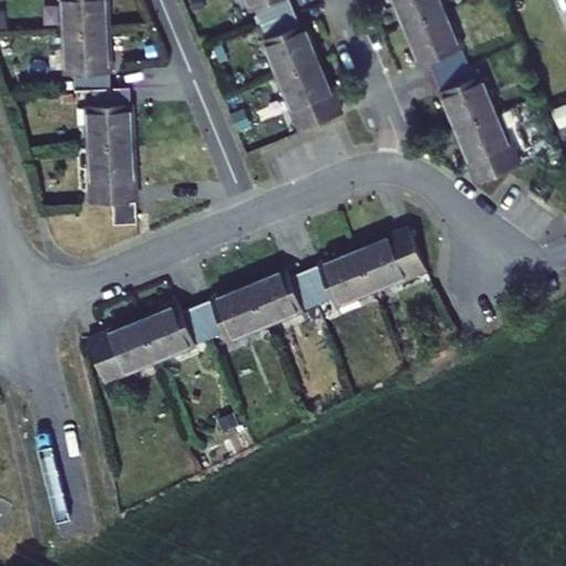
[(63,0),(65,34),(109,32),(107,0),(63,0)]
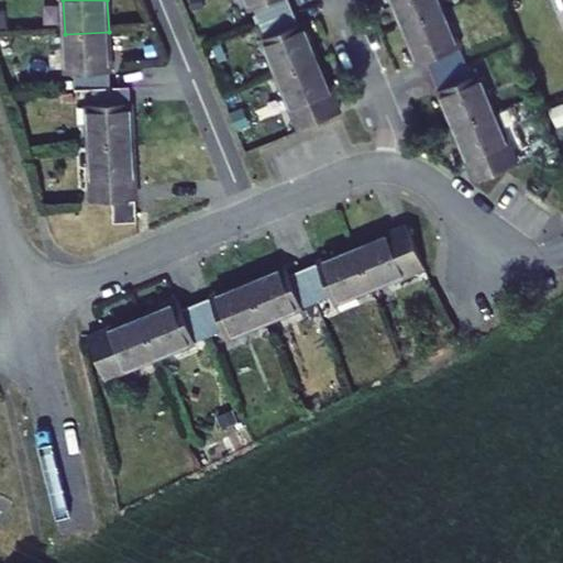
[(255,9),(261,24),(294,10),(288,0),(246,0),(251,11),(255,9)]
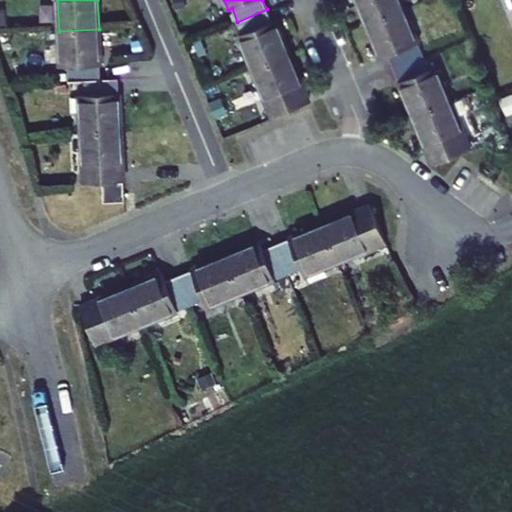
[(356,0),(367,25),(404,10),(399,0),(356,0)]
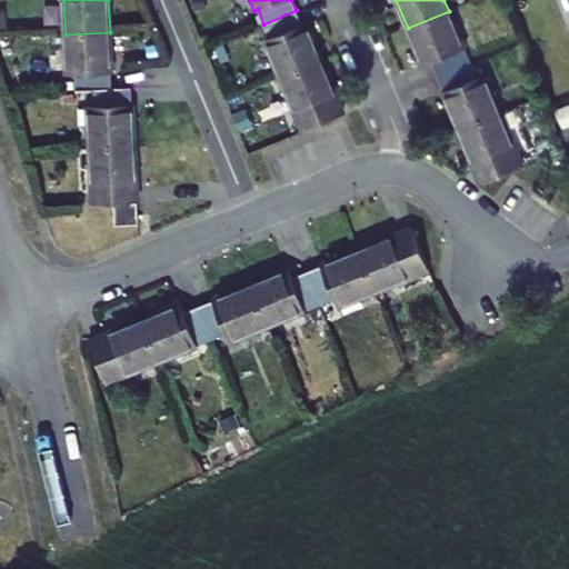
[(297,10),(263,25),(269,39),(266,40),(281,78),(322,61),(307,23),(302,25),(297,10)]
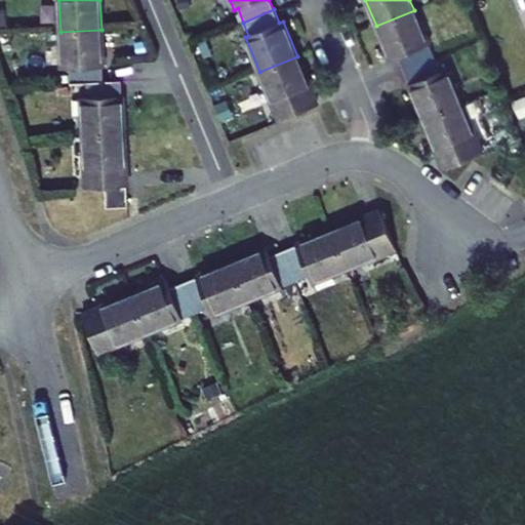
[(399,57),(404,71),(435,58),(414,10),(376,26),(391,61),(399,57)]
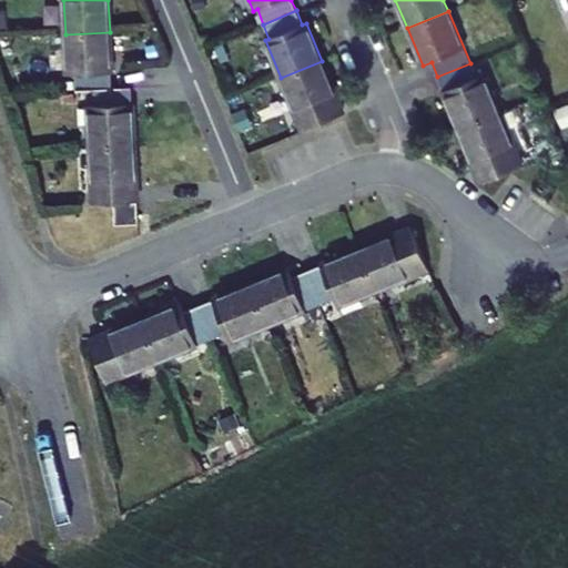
[(66,34),(68,75),(77,75),(77,91),(97,90),(112,89),(110,32),(66,34)]
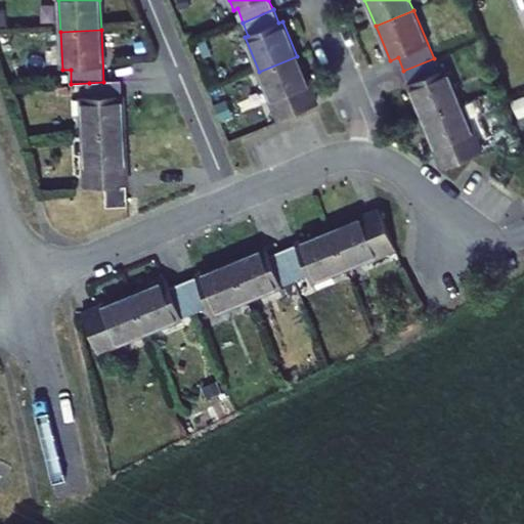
[(259,72),(279,121),(317,105),(297,56),(259,72)]
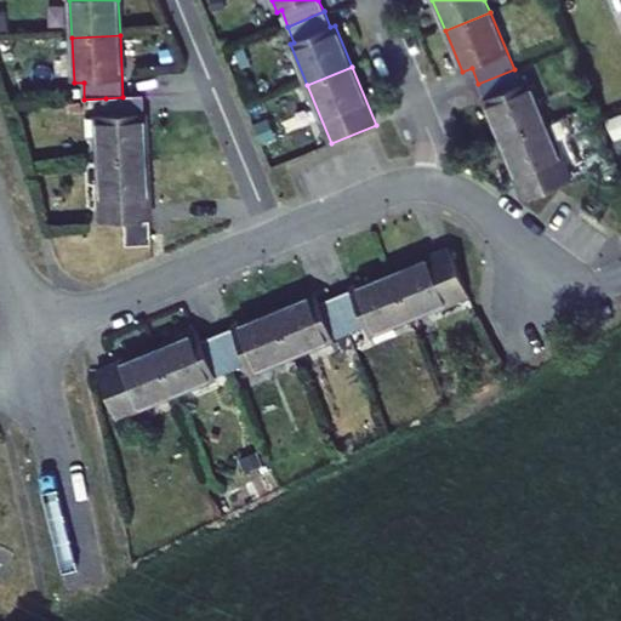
[(514,69),(478,84),(501,141),(546,123),(529,81),(520,85),(514,69)]
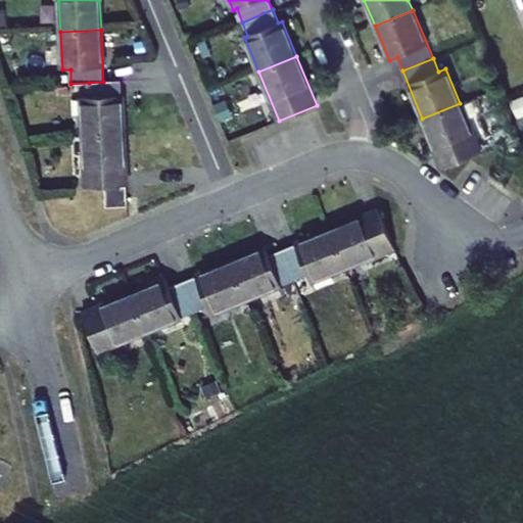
[(81,97),(83,135),(124,133),(122,82),(103,82),(89,83),(90,97),(81,97)]
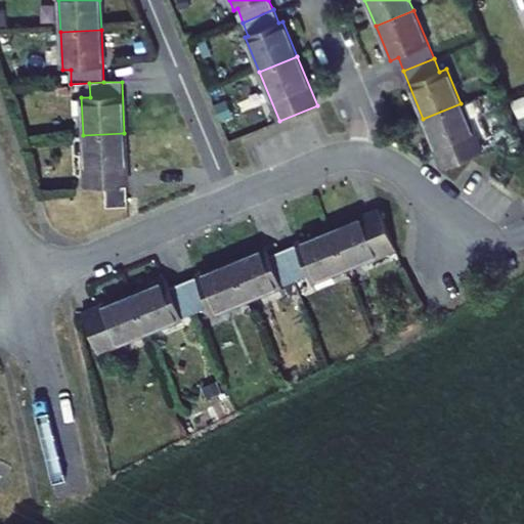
[(423,119),(443,168),(481,153),(461,103),(423,119)]
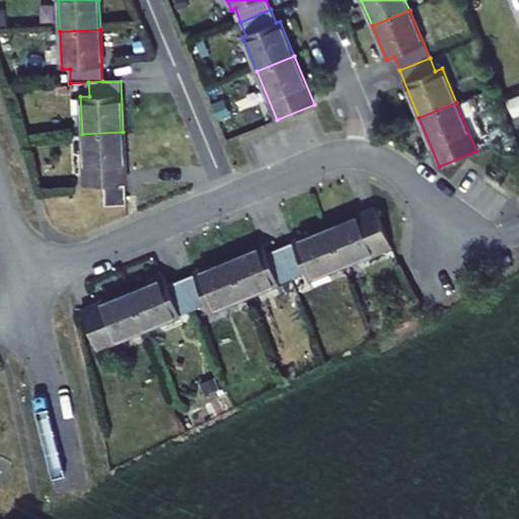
[(82,134),(84,187),(103,186),(125,184),(123,132),(82,134)]
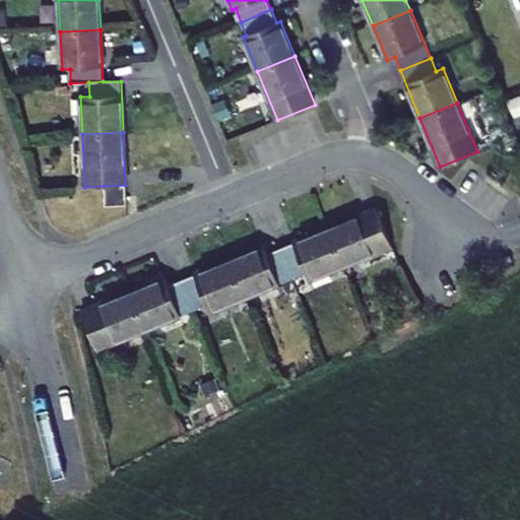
[(104,186),(105,206),(126,205),(125,185),(104,186)]
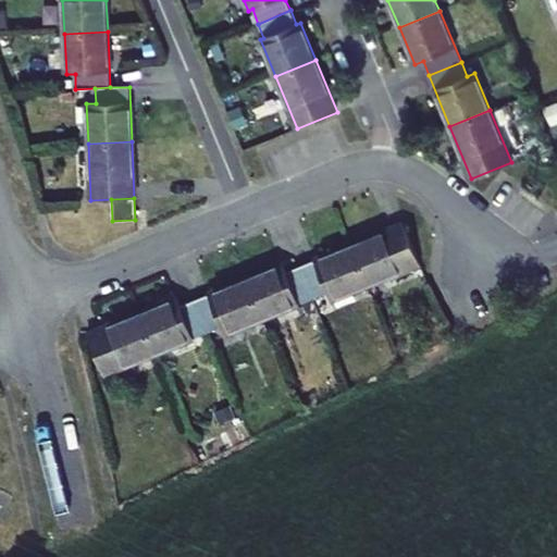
[(368,285),(420,263),(404,223),(351,245),(368,285)]
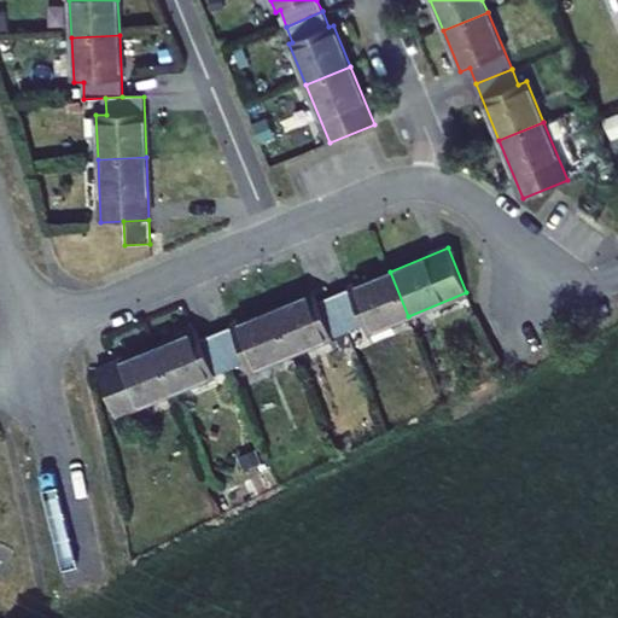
[(333,295),(348,331),(363,324),(367,333),(408,316),(390,272),(333,295)]
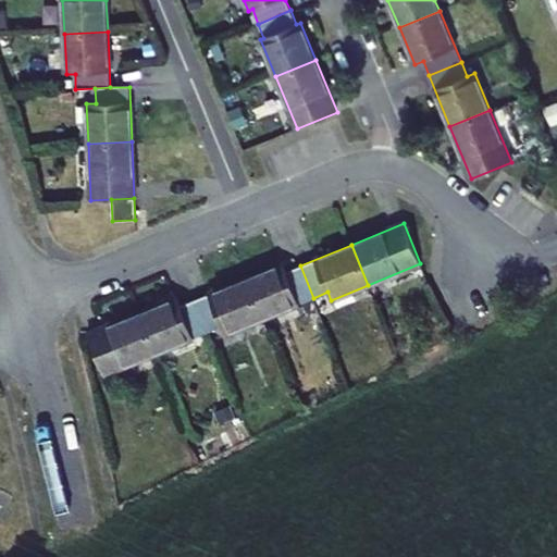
[(283,263),(246,279),(262,319),(313,298),(300,265),(286,271),(283,263)]
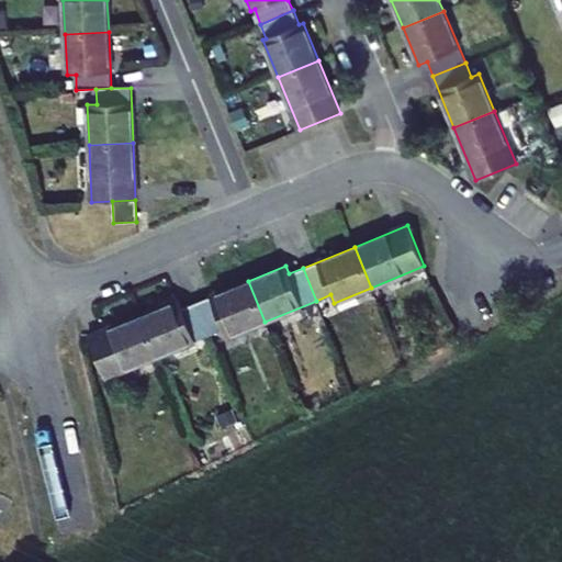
[(197,302),(210,335),(224,329),(227,337),(265,322),(248,281),(197,302)]
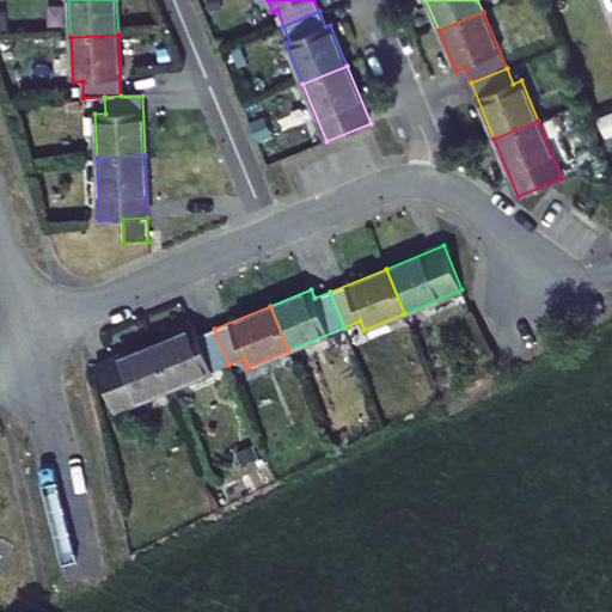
[(153,344),(172,389),(228,365),(214,329),(197,336),(195,328),(153,344)]
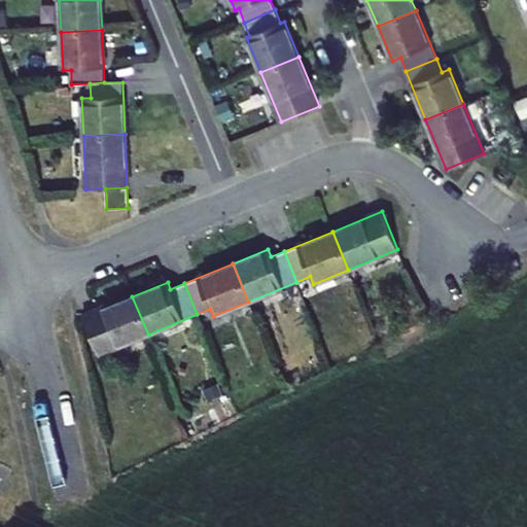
[(132,296),(83,316),(99,354),(148,335),(132,296)]
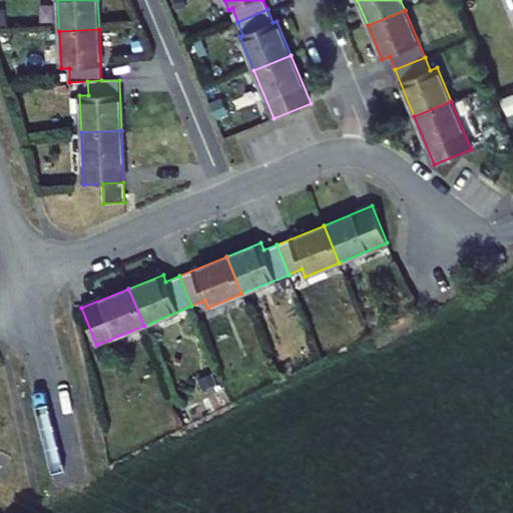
All buildings are outlined.
